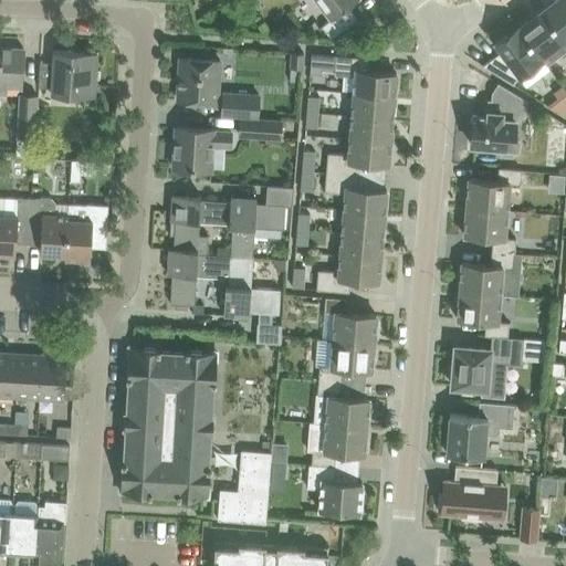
[(322,25),(331,39),(358,19),(348,7),(356,0),(316,0),(331,19),(322,25)]
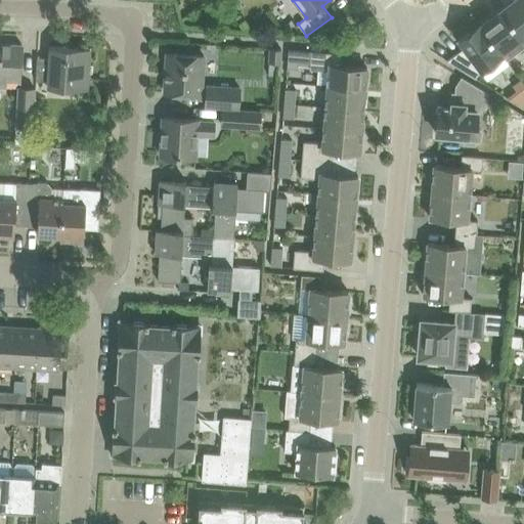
[(523,0),(513,0),(499,10),(523,41),(523,0)]
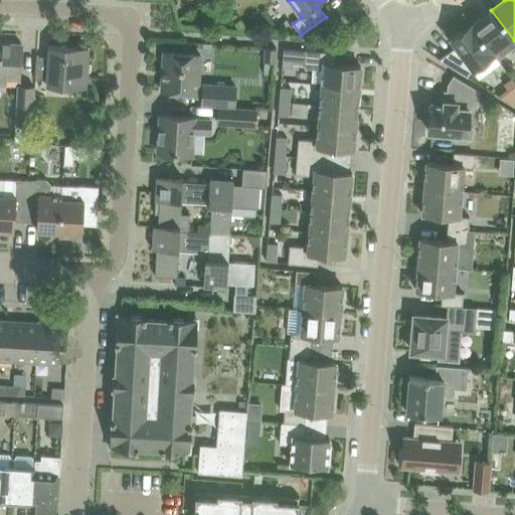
[(514,40),(491,10),(471,25),(492,53),(497,59),(514,45),(514,40)]
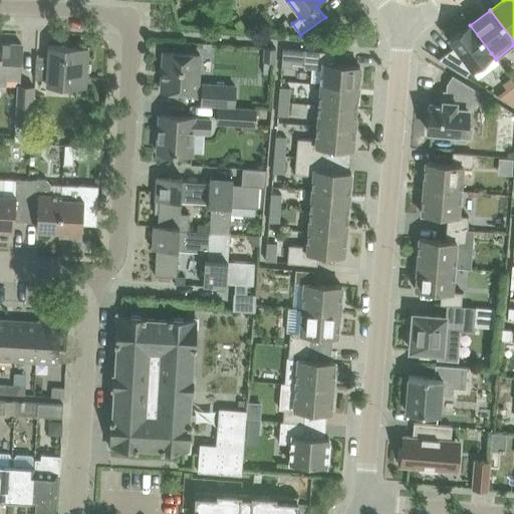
[(470,25),(449,40),(471,69),(491,53),(470,25)]
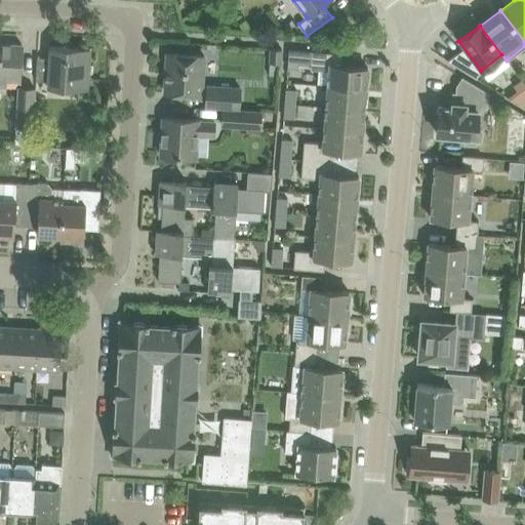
[(0,86),(4,87),(5,79),(19,80),(22,44),(0,42),(0,86)]
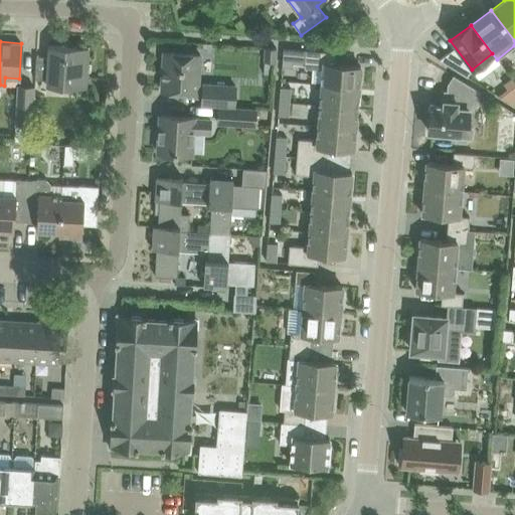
[(87,88),(88,70),(91,71),(91,64),(88,63),(89,47),(48,45),(46,86),(87,88)]
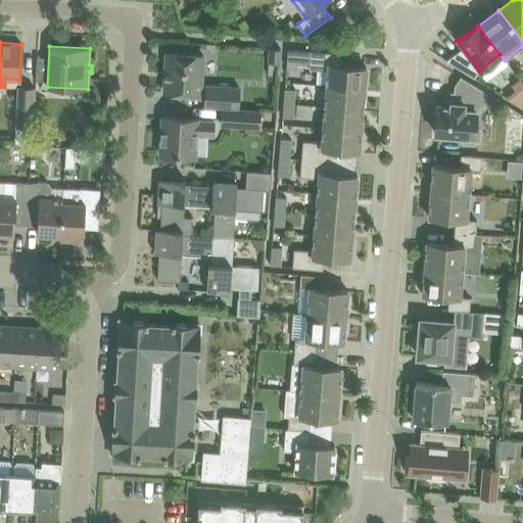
[(280,63),(280,49),(269,48),(268,62),(280,63)]
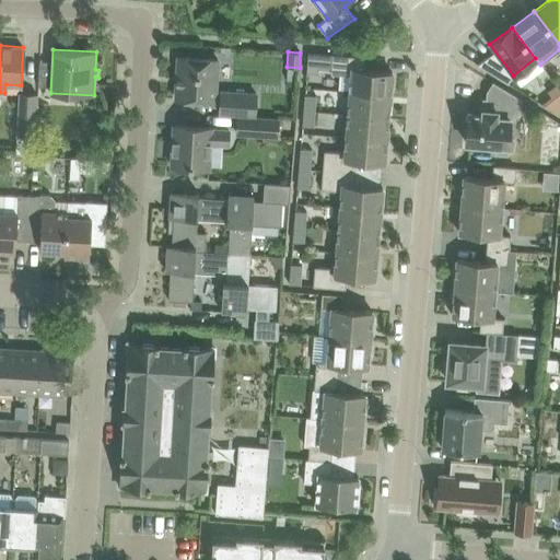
[(317,73),(319,54),(307,53),(306,72),(317,73)]
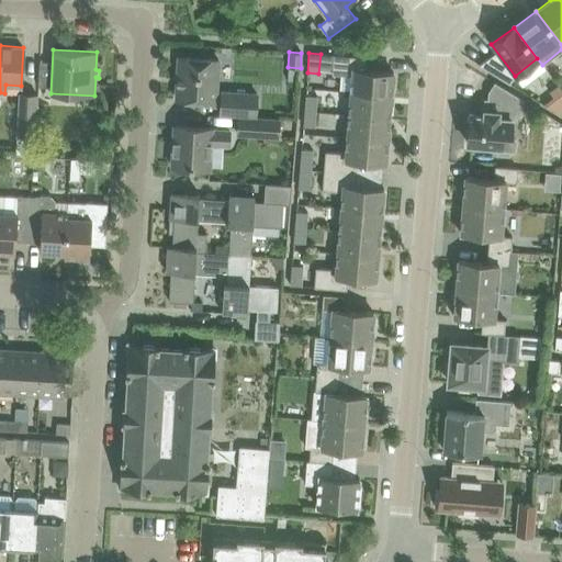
[(351,89),(350,91),(393,94),(394,82),(392,82),(393,71),(364,69),(366,57),(333,55),(332,74),(343,75),(341,89),(351,89)]
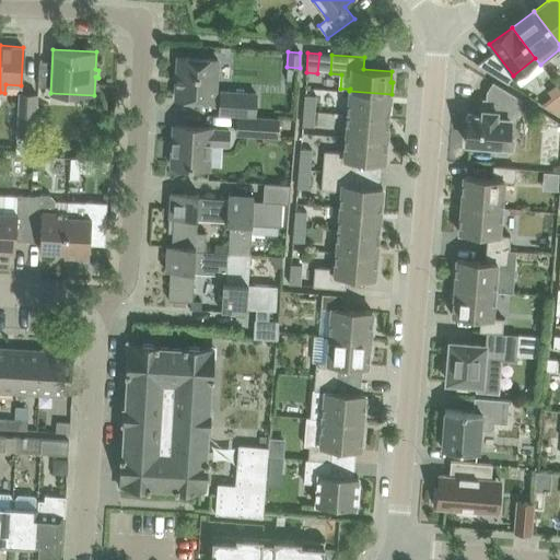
[(255,116),(256,93),(216,91),(218,59),(178,57),(175,98),(214,101),(220,101),(220,114),(255,116)]
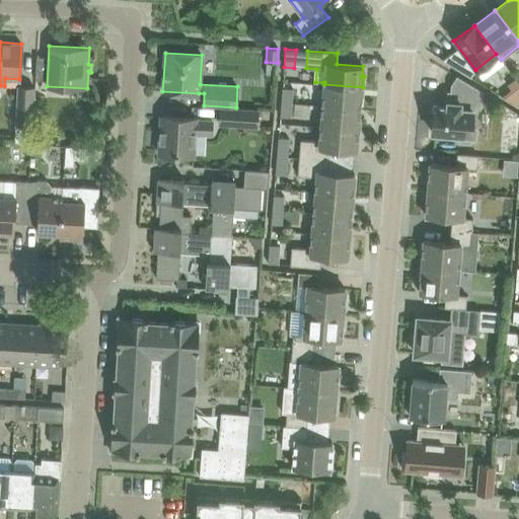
[(470,123),(471,108),(475,109),(482,104),(483,91),(457,76),(452,85),(451,91),(448,91),(447,99),(444,99),(444,101),(445,101),(444,106),(434,105),(432,134),(456,136),(461,142),(469,143),(475,137),(476,129),(470,123)]
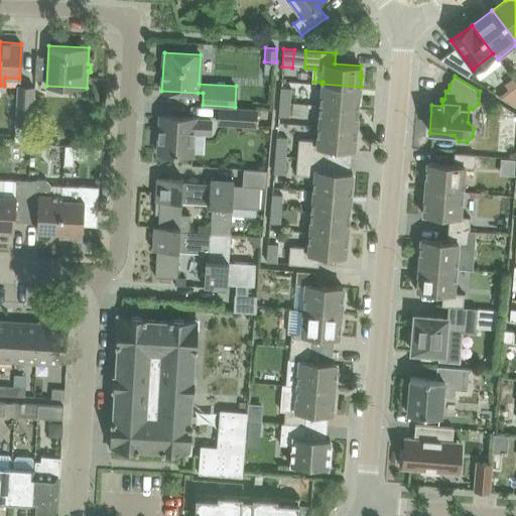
[(361,88),(361,87),(321,84),(320,105),(357,108),(359,88),(361,88)]
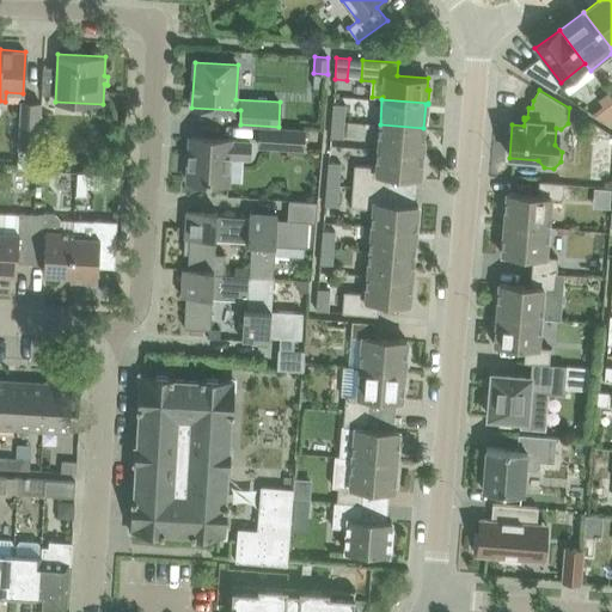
[(611,101),(594,115),(611,124),(611,101)]
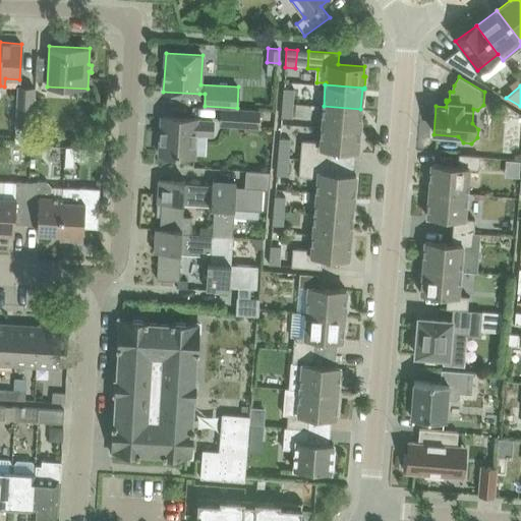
[(14,125),(32,126),(35,89),(17,87),(14,125)]
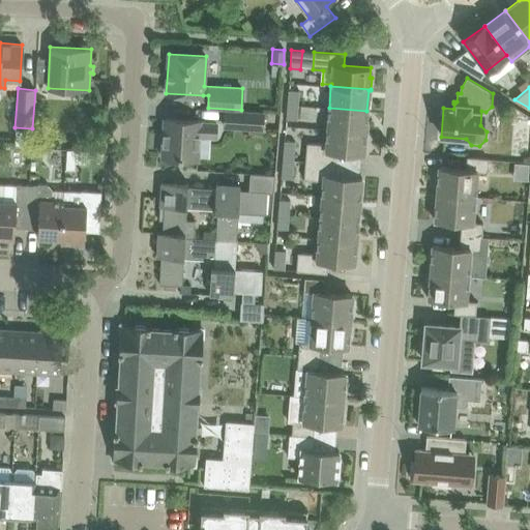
[(287,105),(297,106),(299,91),(288,90),(287,105)]
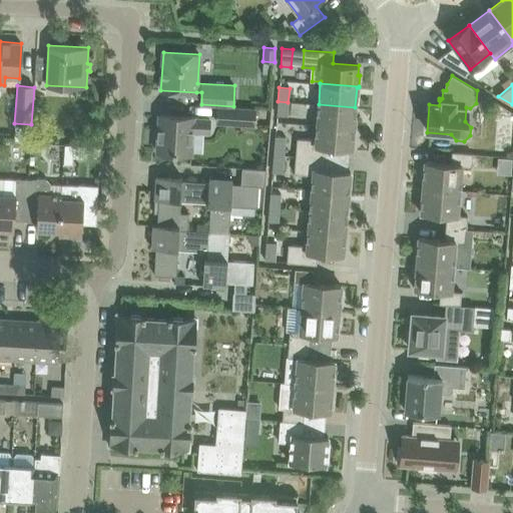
[(287,116),(288,102),(278,101),(277,115),(287,116)]
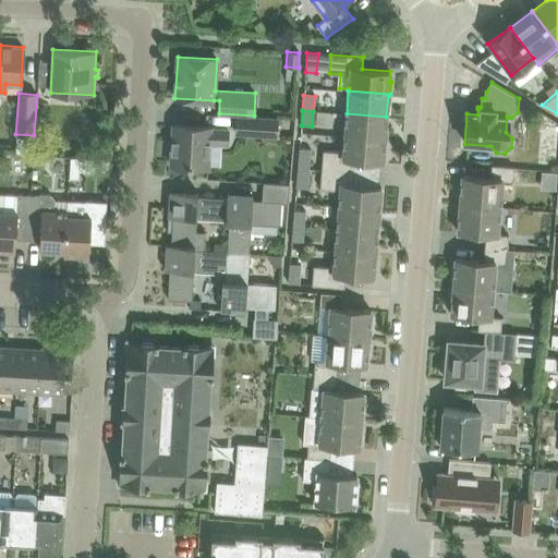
[(344,136),(387,140),(385,138),(386,117),(347,113),(344,136)]
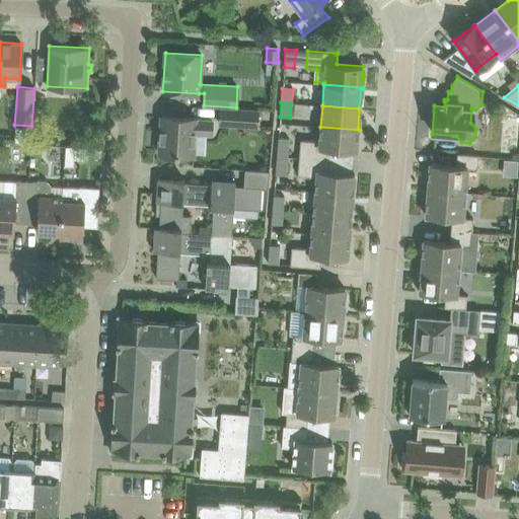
[(257,109),(220,107),(219,124),(256,126),(257,109)]
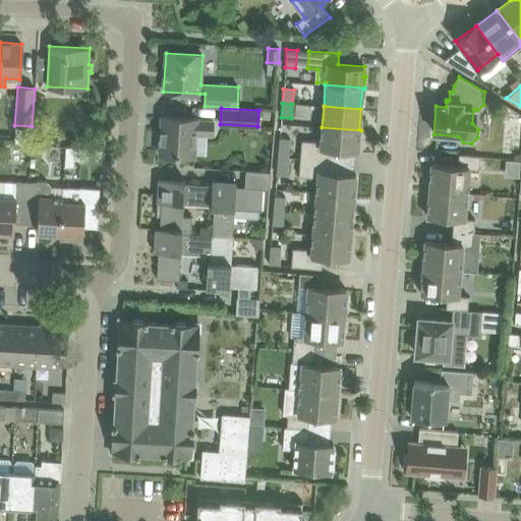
[(212,134),(213,121),(196,120),(196,119),(162,117),(159,155),(194,157),(195,133),(212,134)]
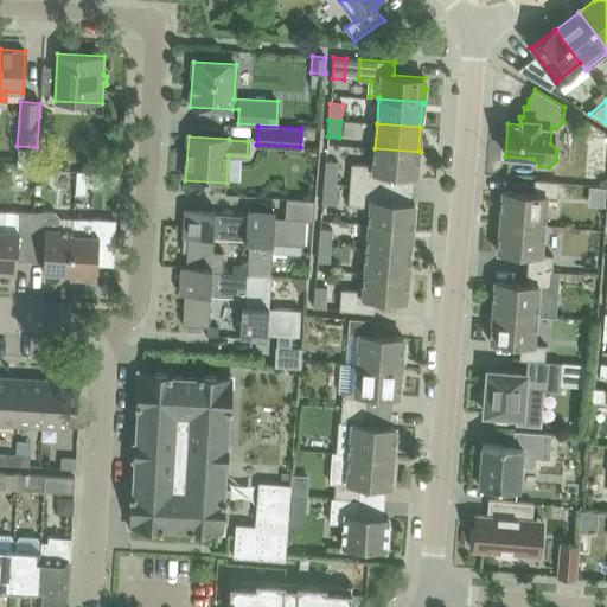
[(36,167),(37,147),(17,146),(16,166),(36,167)]
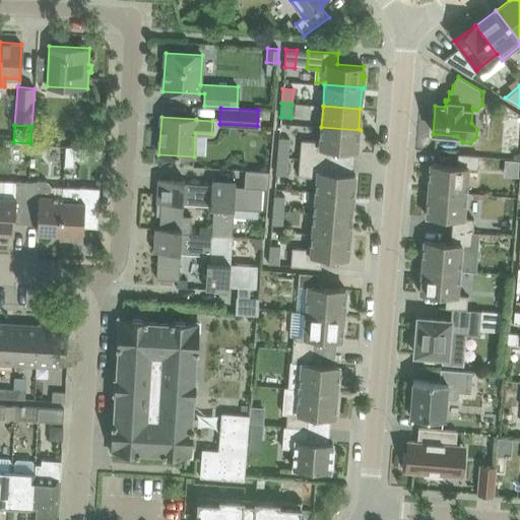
[(300,158),(329,160),(330,149),(356,151),(358,141),(360,141),(361,130),(321,127),(320,141),(301,140),(300,158)]
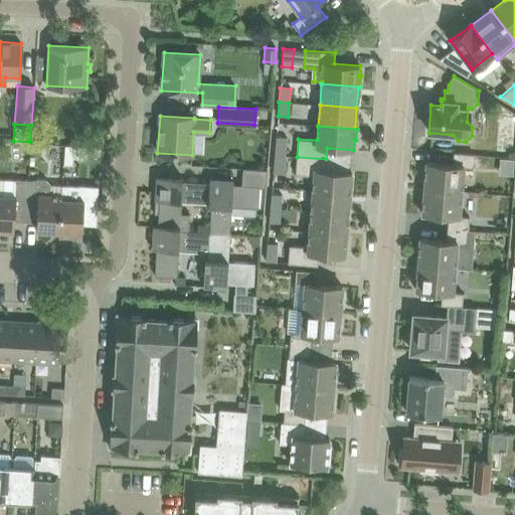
[(276,136),(275,155),(285,156),(287,137),(276,136)]
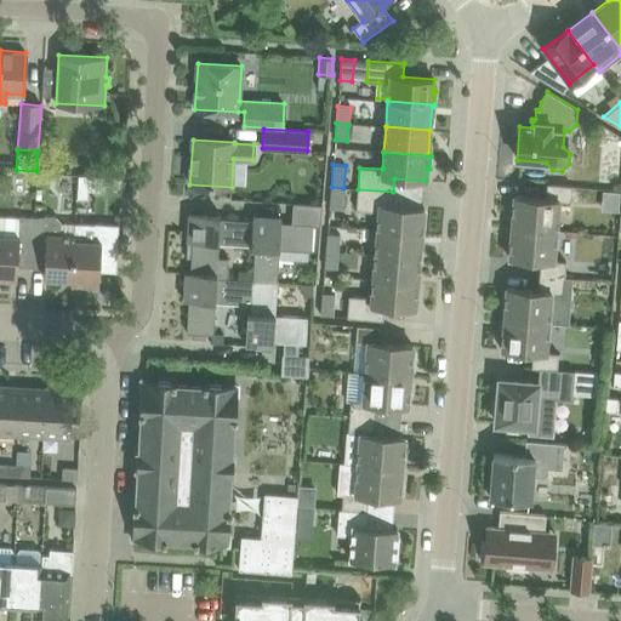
[(36,171),(35,184),(47,184),(49,184),(50,172),(36,171)]
